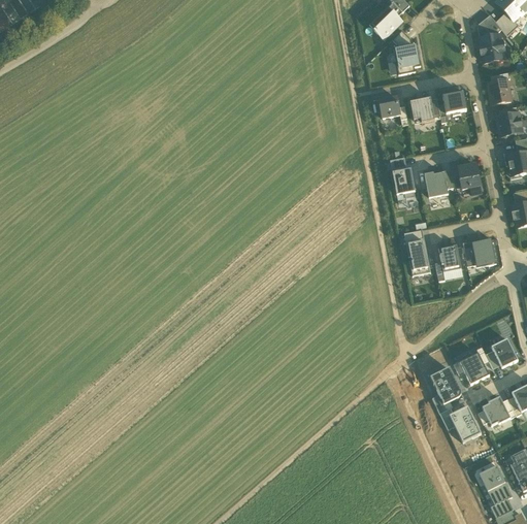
[(400,9),(401,10),(402,10),(392,0),(391,0),(368,23),(374,29),(392,11),(395,13),(400,9)]
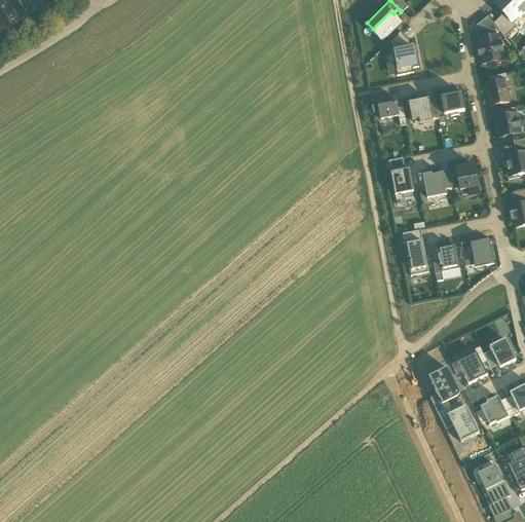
[(390,0),(401,10),(407,4),(403,0),(389,0),(390,0)]
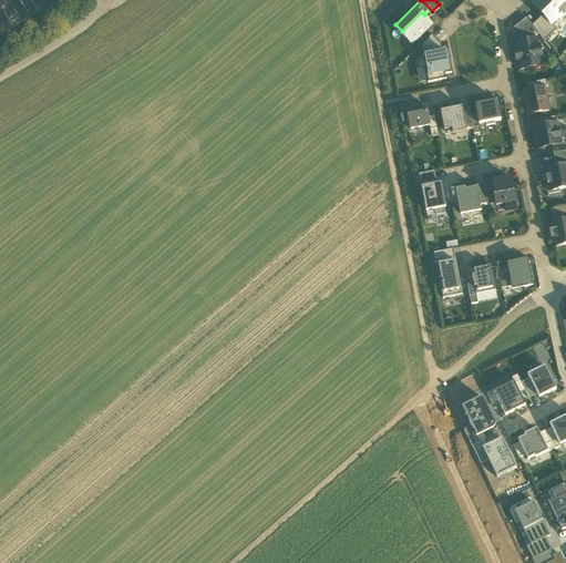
[(532,0),(531,1),(542,12),(549,21),(551,20),(557,13),(558,16),(561,13),(565,8),(565,0),(532,0)]
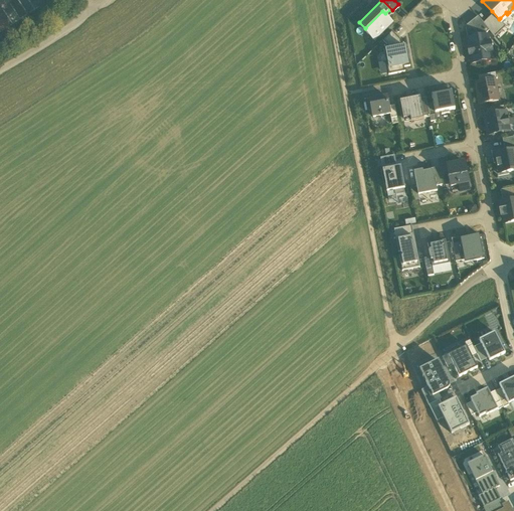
[(386,15),(385,13),(382,11),(365,28),(367,31),(370,28),(376,34),(391,19),(386,15)]
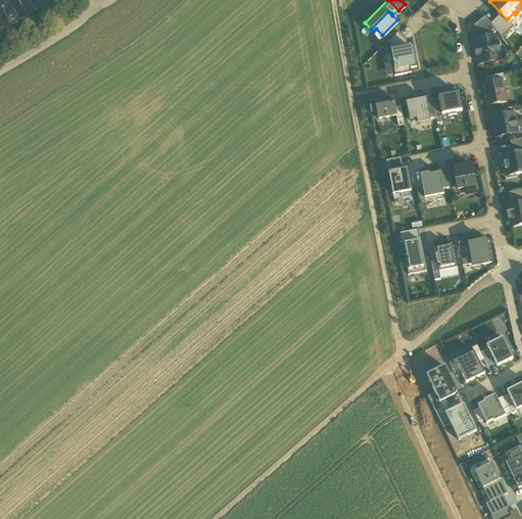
[(512,24),(508,18),(507,19),(500,11),(490,20),(495,28),(502,35),(513,24),(512,24)]
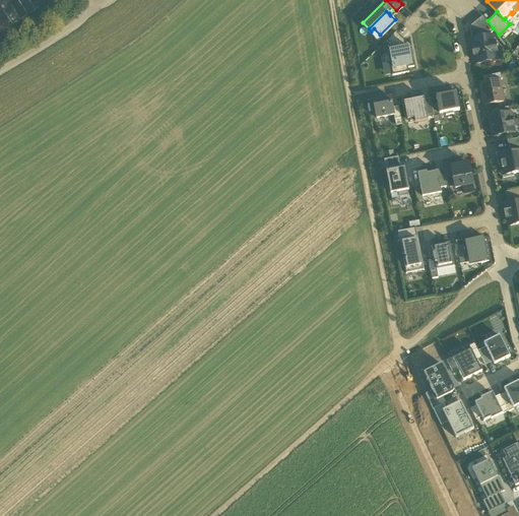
[(517,15),(514,12),(512,14),(511,12),(505,18),(509,23),(517,15)]
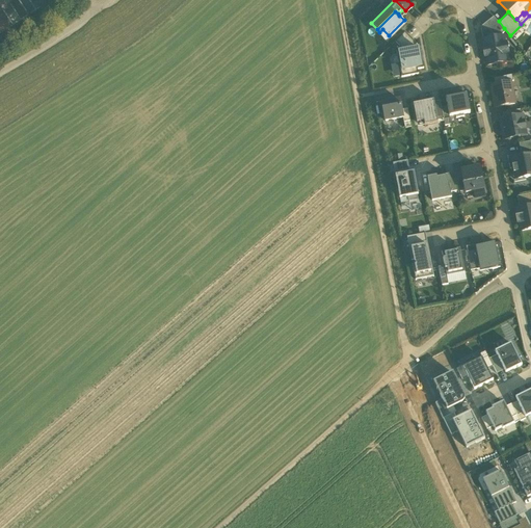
[(482,36),(500,33),(500,32),(504,28),(499,21),(493,14),(479,24),(482,36)]
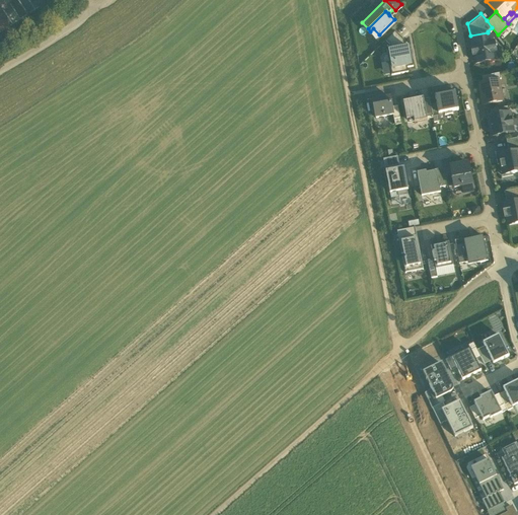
[(373,28),(370,31),(376,38),(379,34),(373,28)]
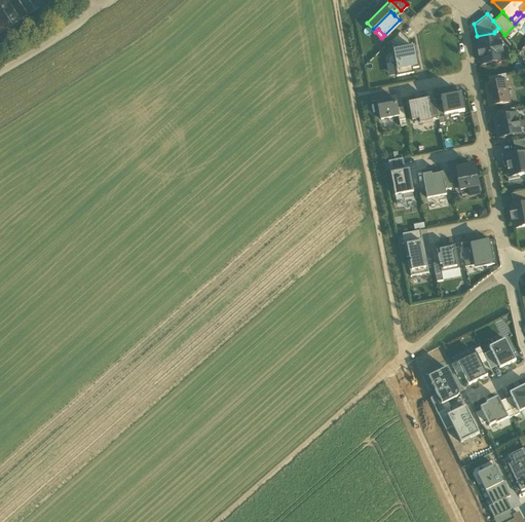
[(395,42),(395,46),(409,43),(408,37),(400,29),(389,38),(395,42)]
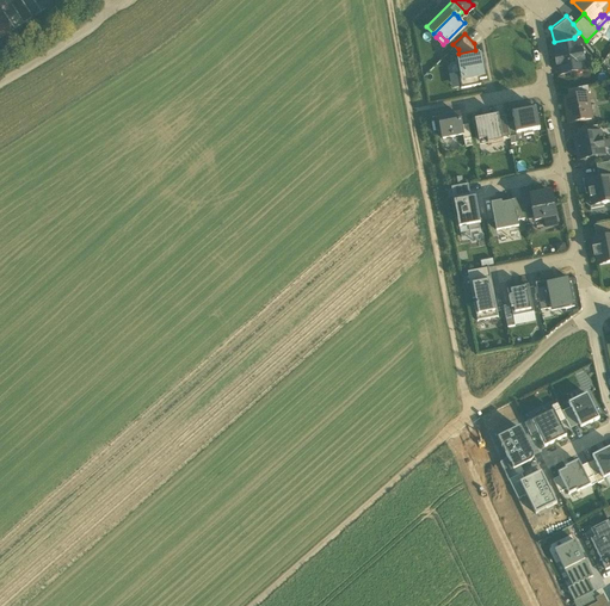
[(558,62),(559,72),(581,67),(579,57),(581,57),(580,47),(578,47),(575,38),(574,38),(554,42),(555,51),(554,51),(554,54),(556,54),(558,60),(555,60),(555,62),(558,62)]
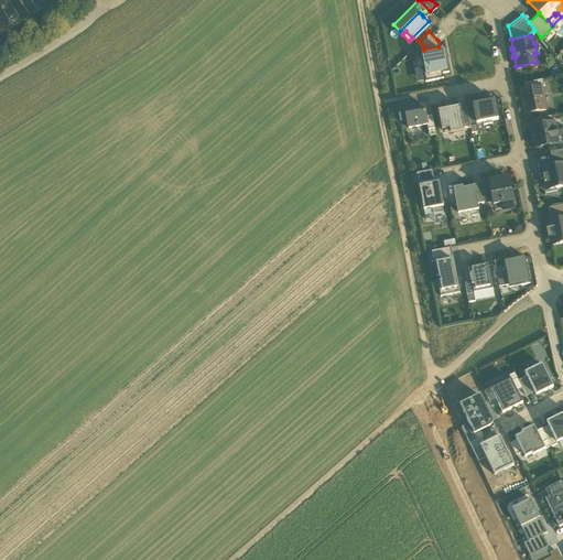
[(424,77),(424,78),(443,75),(442,70),(447,68),(443,45),(439,46),(423,50),(419,50),(422,64),(424,77)]
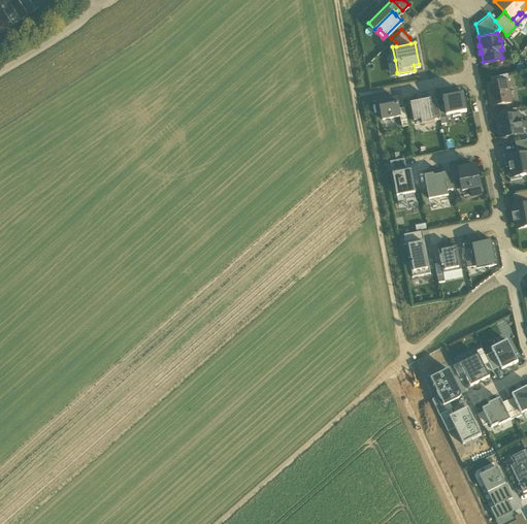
[(389,73),(397,72),(395,60),(387,61),(389,73)]
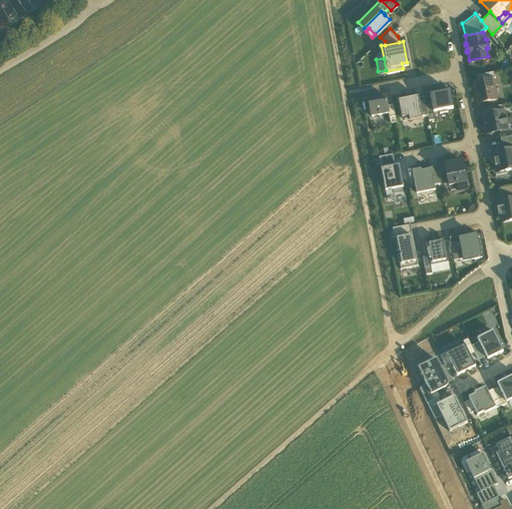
[(475,72),(476,78),(491,75),(494,75),(493,69),(475,72)]
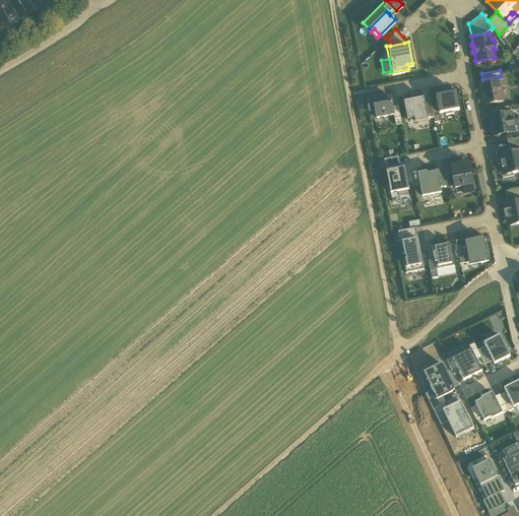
[(478,80),(483,103),(502,99),(498,76),(482,79),(478,80)]
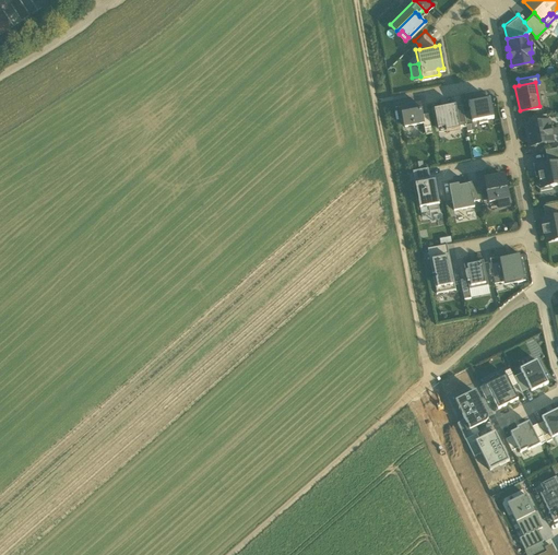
[(489,95),(467,99),(469,108),(471,119),(477,118),(478,121),(487,119),(486,117),(493,115),(489,95)]
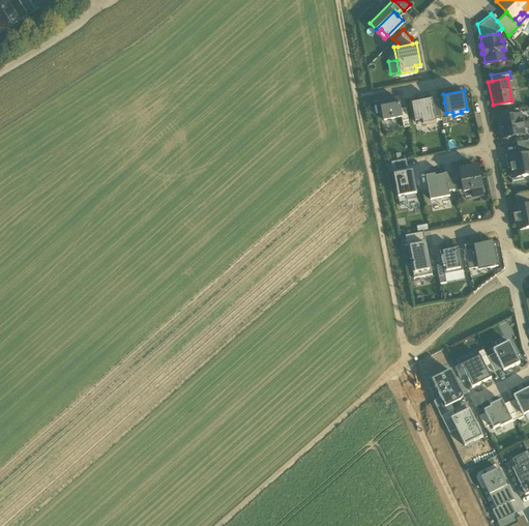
[(397,96),(379,99),(383,117),(401,114),(399,106),(397,96)]
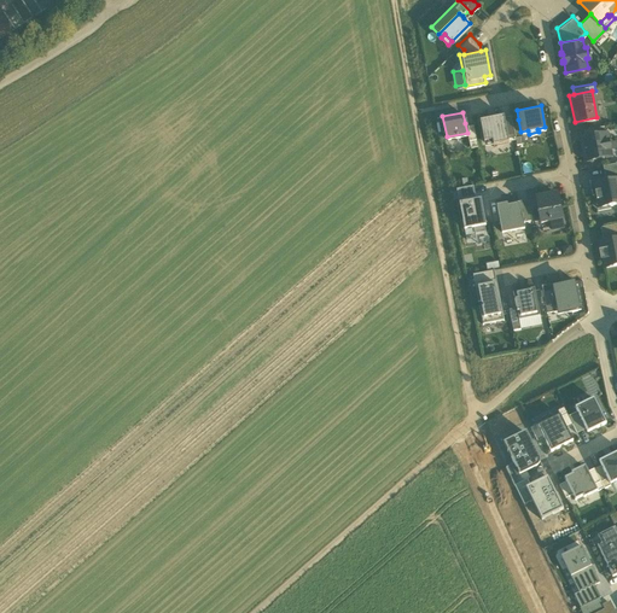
[(479,117),(483,139),(492,138),(492,141),(507,139),(507,136),(502,115),(502,112),(479,117)]
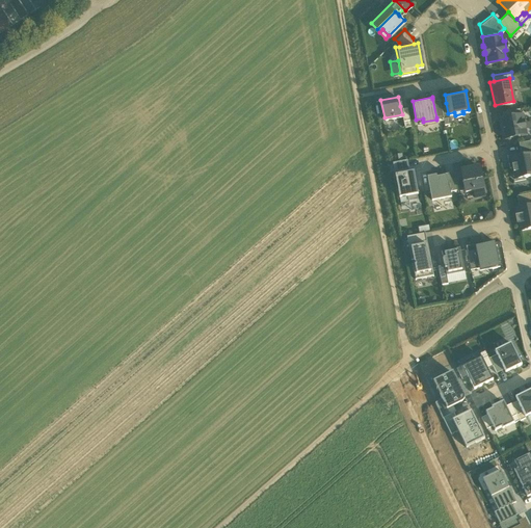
[(432,99),(436,117),(443,115),(441,104),(439,98),(432,99)]
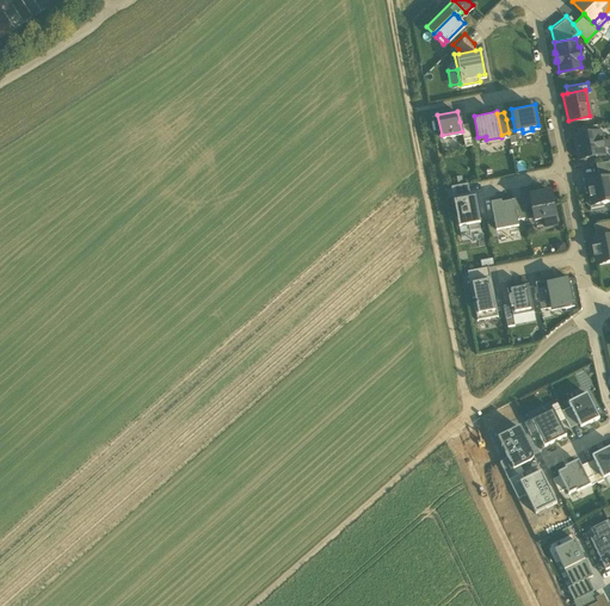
[(515,130),(512,118),(506,119),(509,133),(510,141),(517,140),(515,130)]
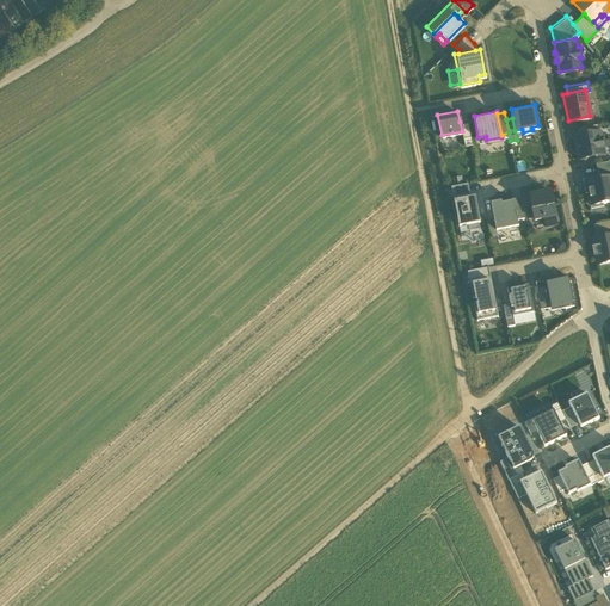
[(464,143),(472,142),(467,121),(460,122),(462,131),(464,143)]
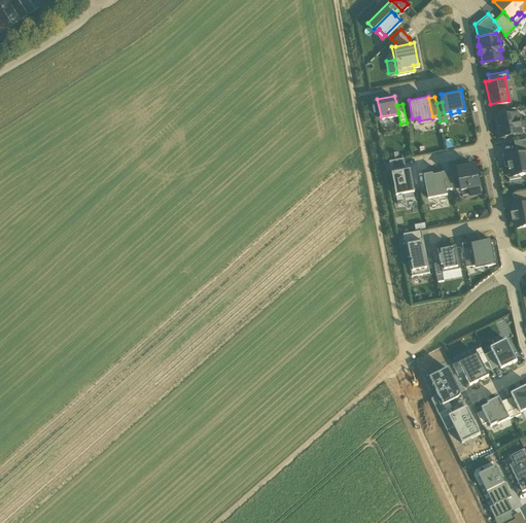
[(497,108),(498,114),(516,111),(515,105),(497,108)]
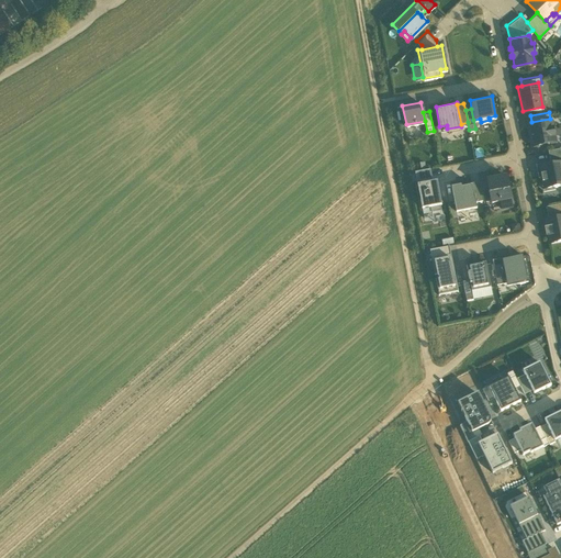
[(527,123),(531,145),(554,141),(550,119),(531,122),(527,123)]
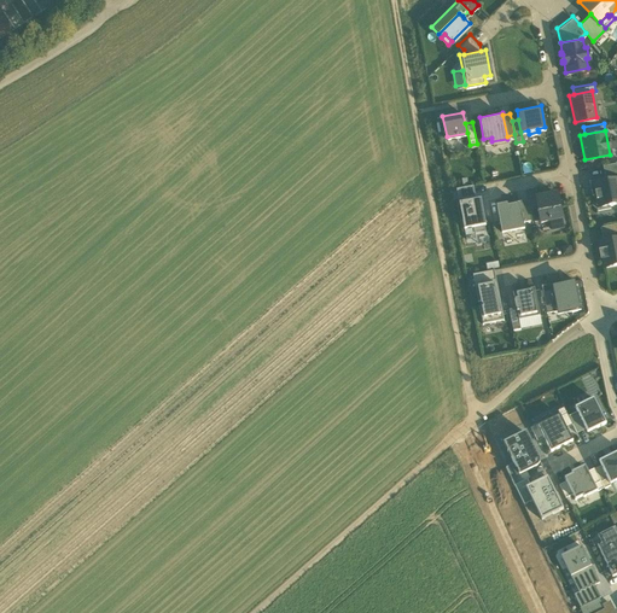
[(616,159),(601,163),(604,175),(605,177),(616,175),(616,159)]
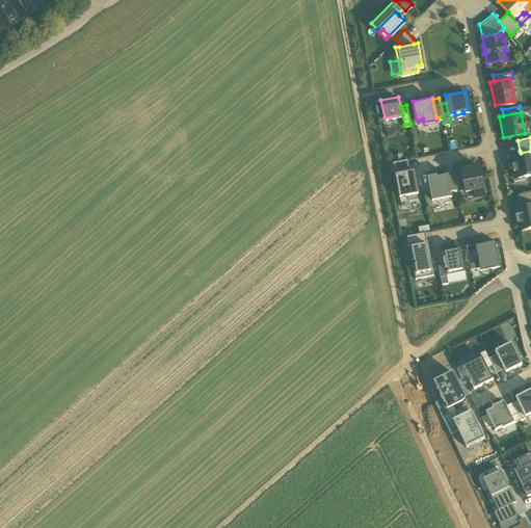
[(524,175),(530,173),(530,151),(521,153),(515,154),(515,152),(506,154),(509,166),(512,165),(513,173),(513,174),(523,172),(524,175)]
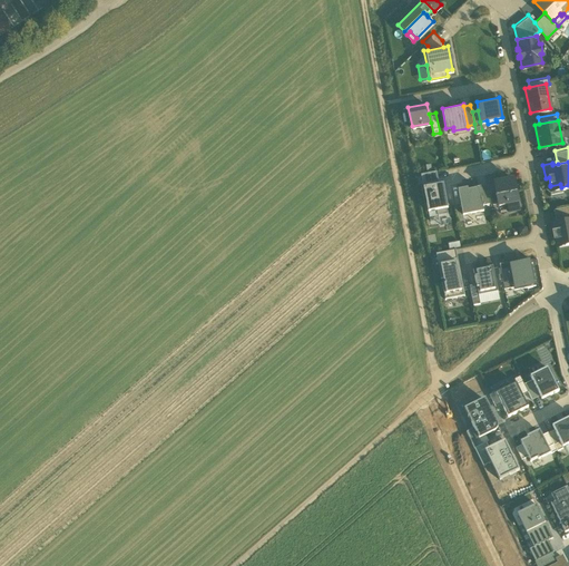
[(422,185),(438,182),(435,168),(420,172),(422,185)]
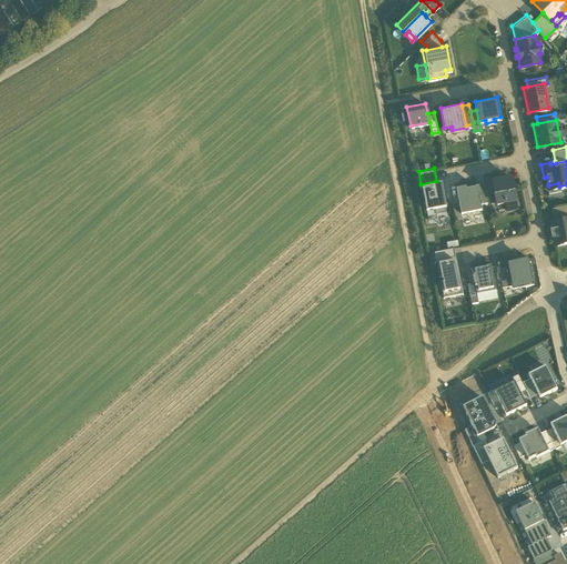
[(510,175),(492,180),(495,200),(496,202),(505,201),(506,208),(517,207),(510,175)]
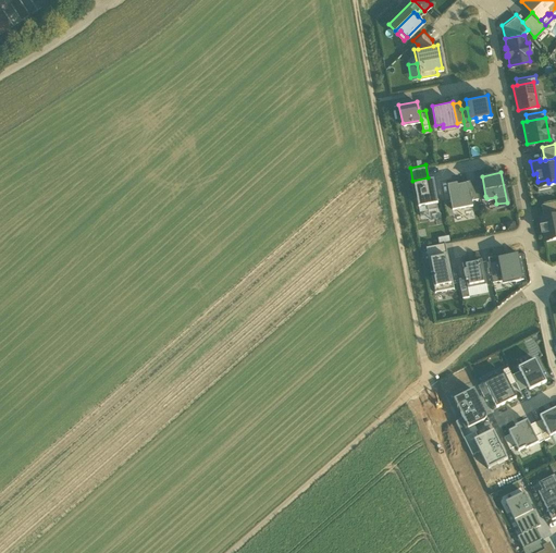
[(432,176),(428,177),(431,193),(434,192),(435,201),(436,200),(432,176)]
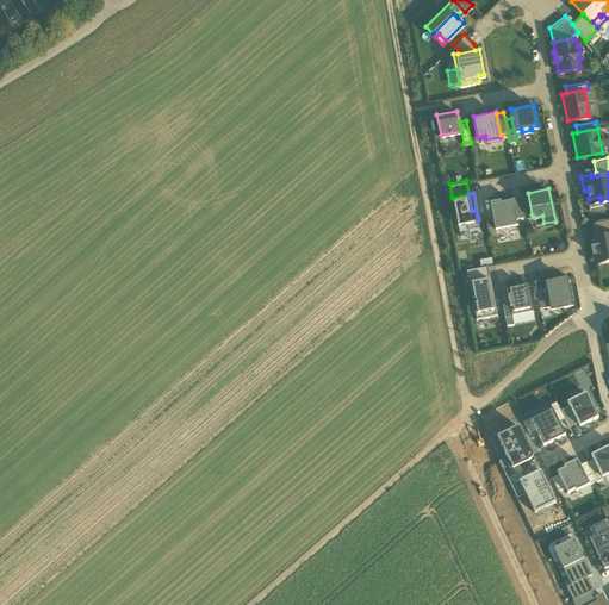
[(523,216),(532,214),(528,193),(520,195),(520,197),(523,216)]
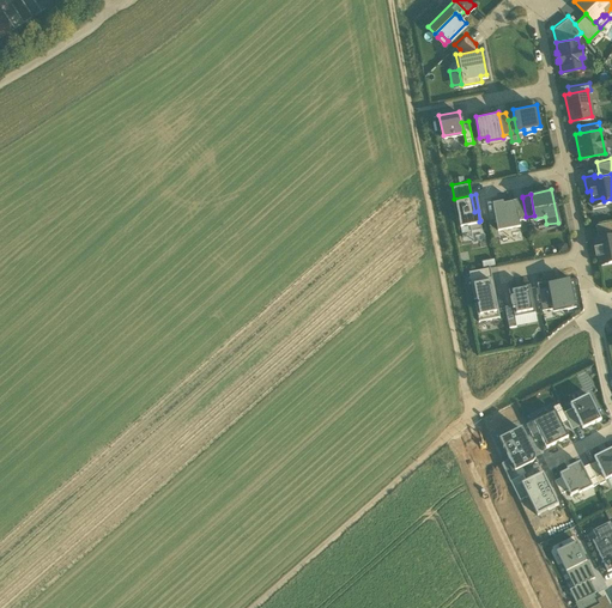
[(468,223),(479,222),(478,211),(474,212),(471,195),(454,199),(455,199),(459,214),(458,214),(460,225),(468,223)]
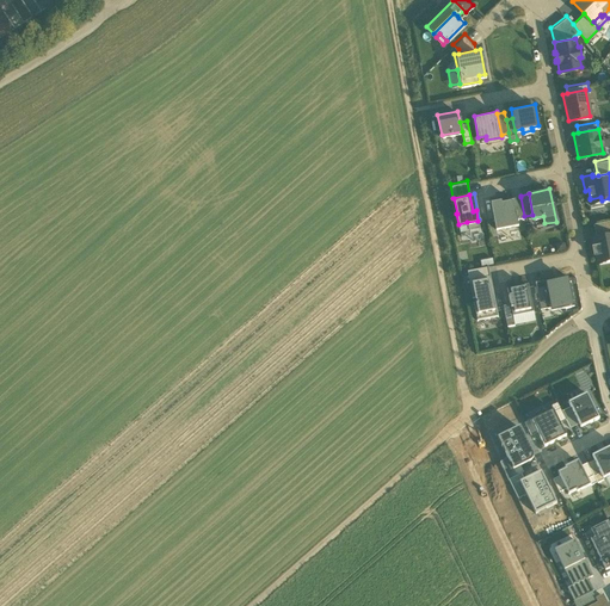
[(521,197),(512,198),(516,217),(524,216),(521,197)]
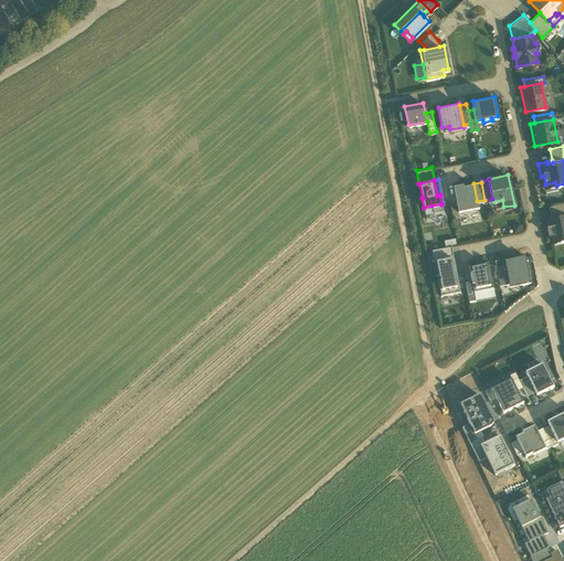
[(467,208),(467,209),(478,208),(477,201),(474,183),(463,186),(463,183),(453,186),(457,210),(467,208)]
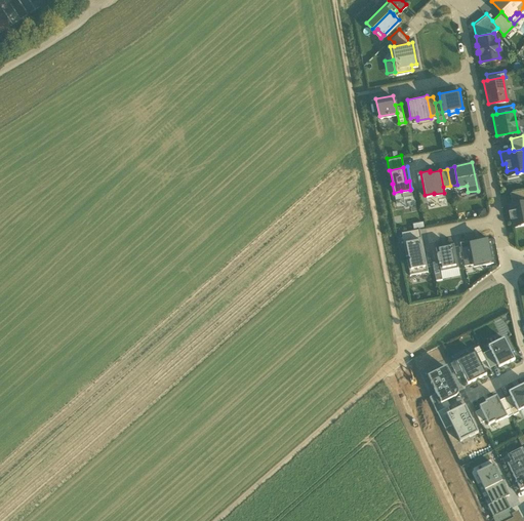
[(523,187),(509,191),(511,203),(523,200),(523,187)]
